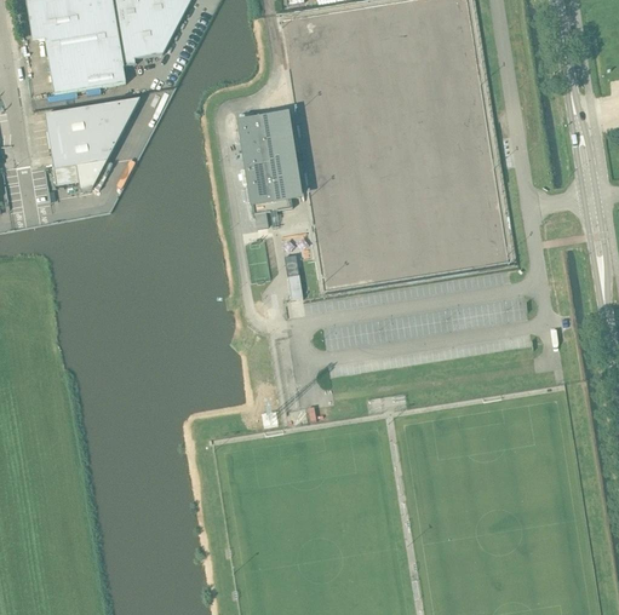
[(26,0),(28,18),(40,16),(50,72),(53,92),(125,80),(122,65),(112,0),(26,0)]
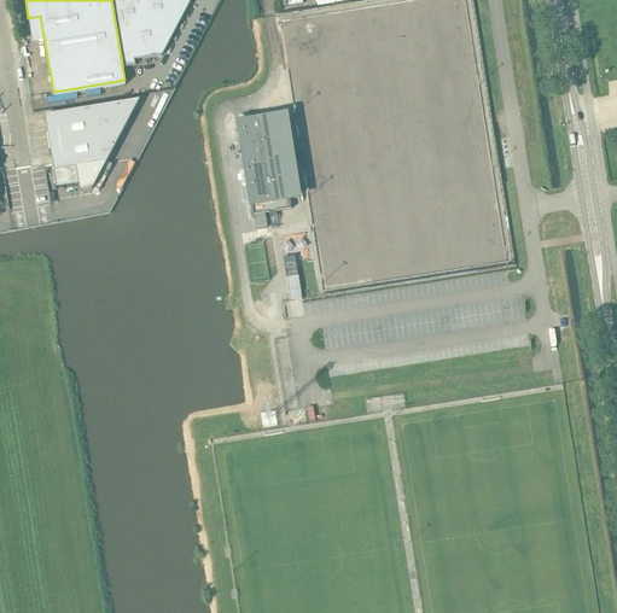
[(111,0),(122,65),(122,64),(122,63),(134,62),(133,56),(162,51),(184,9),(188,0),(111,0)]
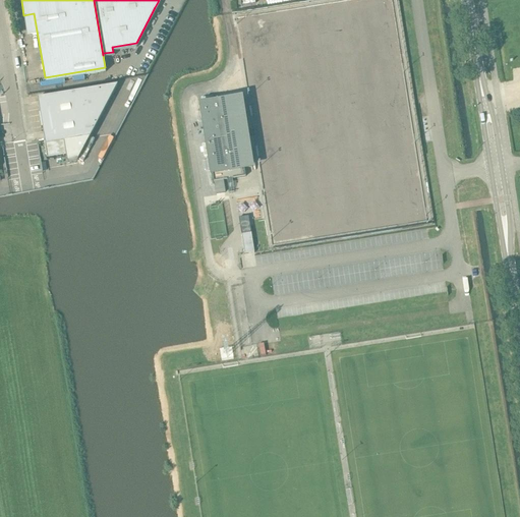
[(89,134),(117,81),(37,95),(40,110),(39,110),(41,124),(42,124),(44,139),(46,156),(66,152),(67,159),(76,157),(89,134)]
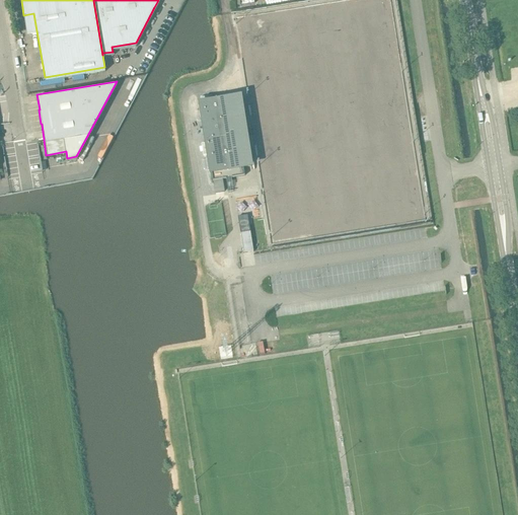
[(236,126),(247,124),(242,90),(242,91),(239,91),(239,94),(232,95),(200,100),(212,177),(222,175),(244,172),(242,164),(250,162),(250,166),(251,166),(251,165),(253,165),(254,165),(248,132),(238,134),(236,126)]
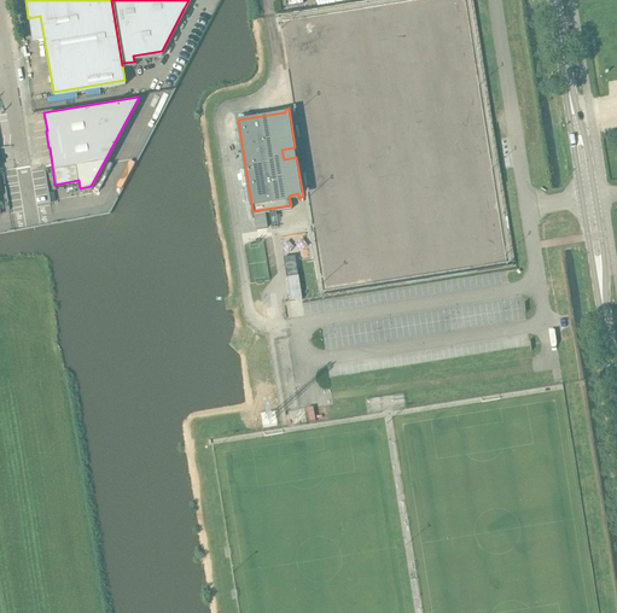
[(265,209),(252,211),(255,226),(267,225),(265,209)]
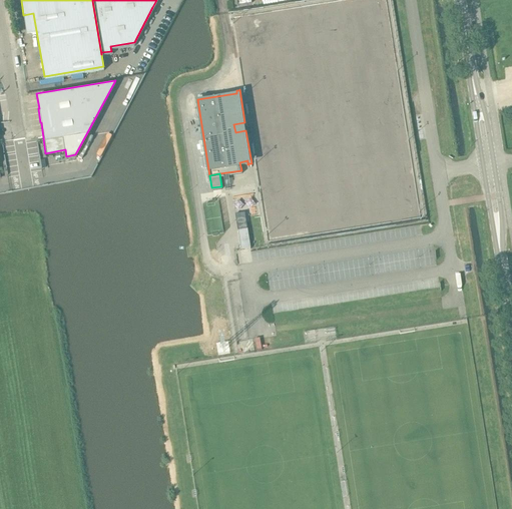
[(238,197),(235,179),(226,180),(229,198),(238,197)]
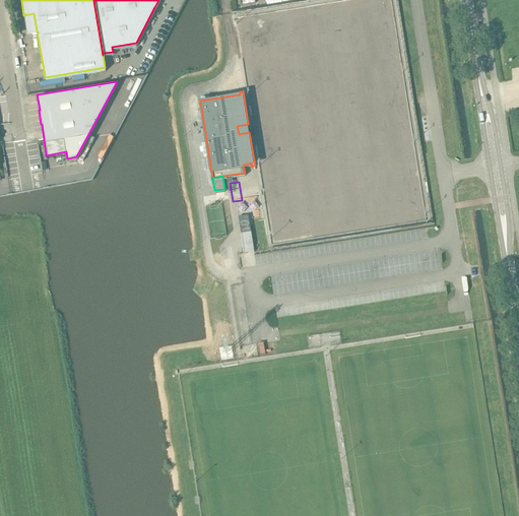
[(250,229),(240,230),(243,250),(253,248),(250,229)]
